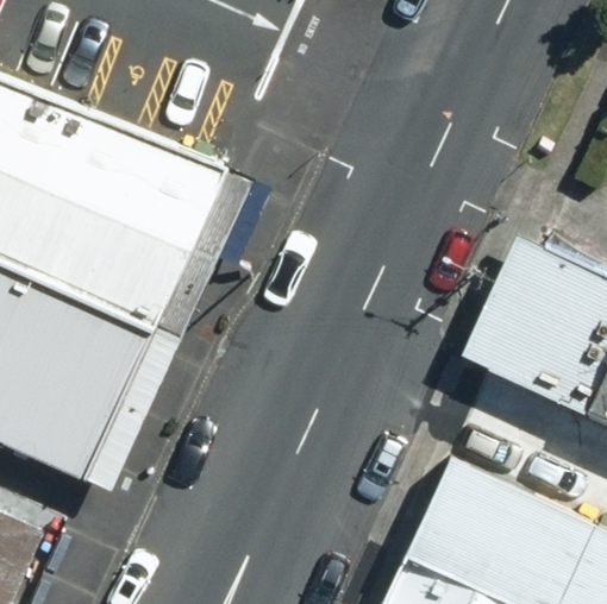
[(0,258),(146,322),(213,172),(0,81),(0,258)]
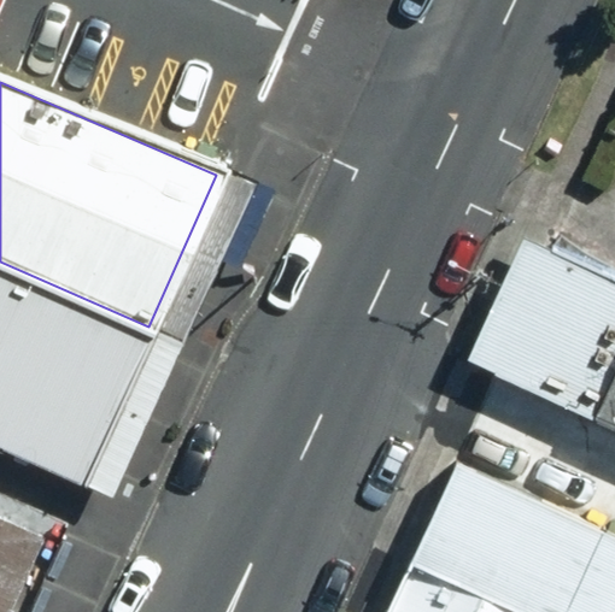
[(614,277),(546,247),(488,372),(614,429),(614,277)]
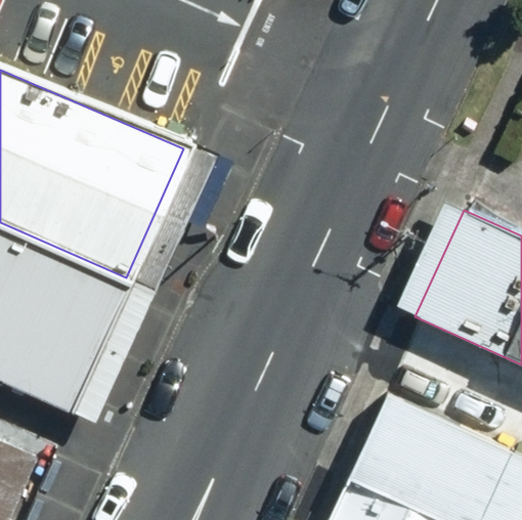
[(126,277),(0,222),(0,378),(69,407),(126,277)]
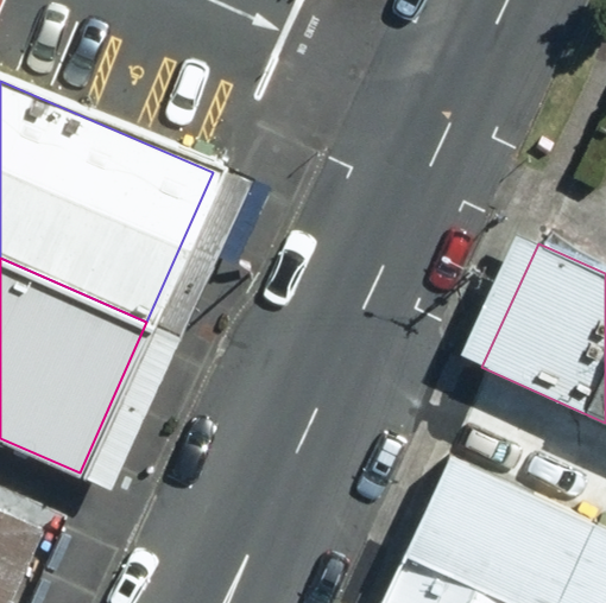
[(605,602),(605,526),(448,458),(384,602),(605,602)]
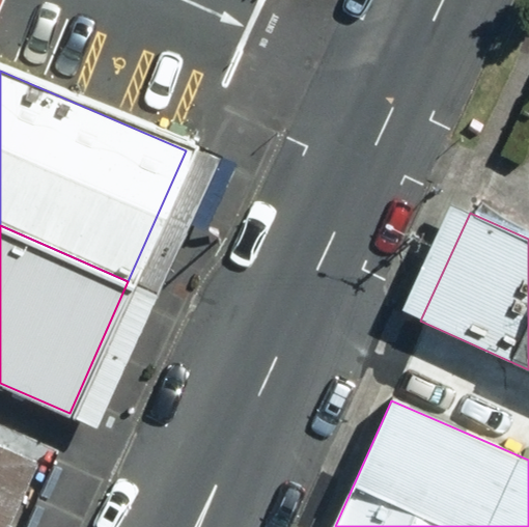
[(5,526),(34,461),(0,444),(0,526),(5,526)]
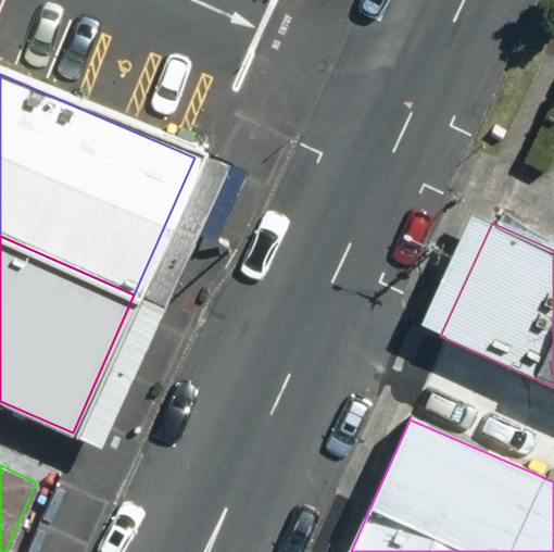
All buildings are outlined.
